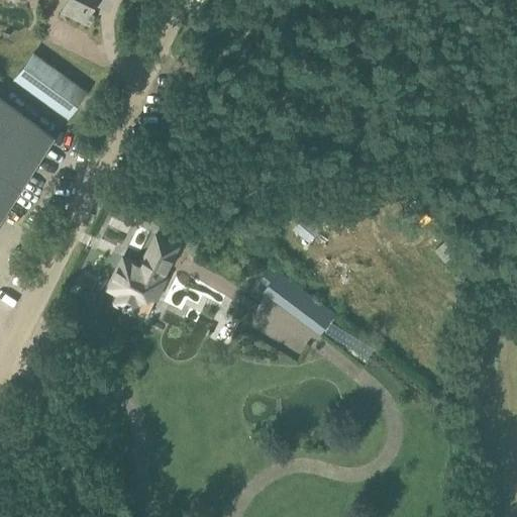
[(69,0),(66,7),(91,19),(99,0),(69,0)]
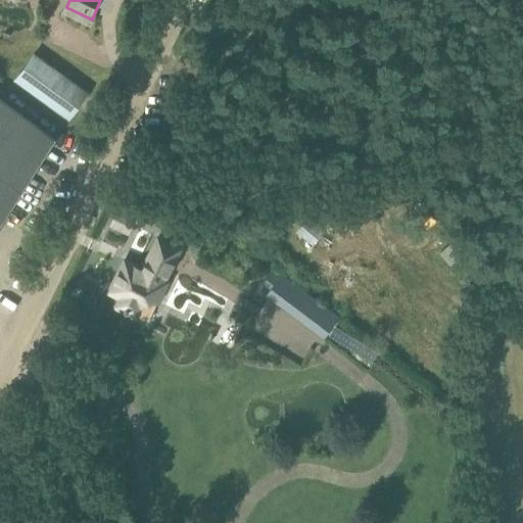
[(36,54),(15,83),(67,120),(88,91),(36,54)]
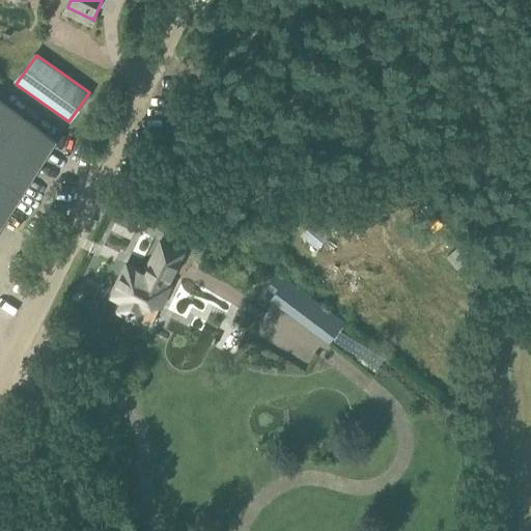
[(0,229),(59,136),(0,91),(0,229)]
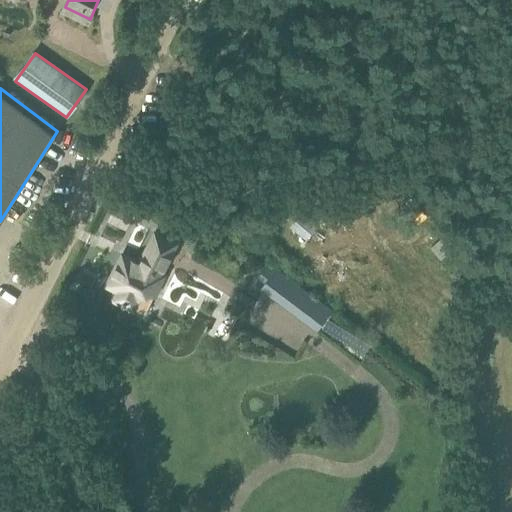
[(298,216),(287,229),(304,243),(315,230),(298,216)]
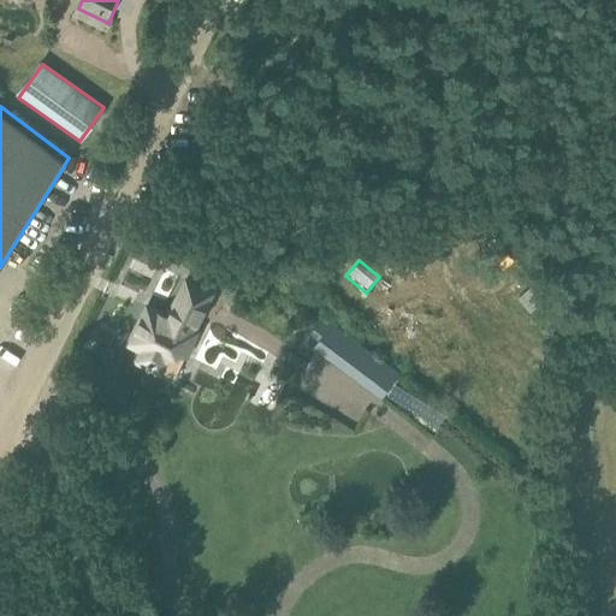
[(147,307),(129,343),(141,349),(135,360),(159,372),(171,349),(184,355),(196,331),(193,330),(196,319),(197,320),(211,294),(185,280),(172,307),(179,311),(173,320),(147,307)]
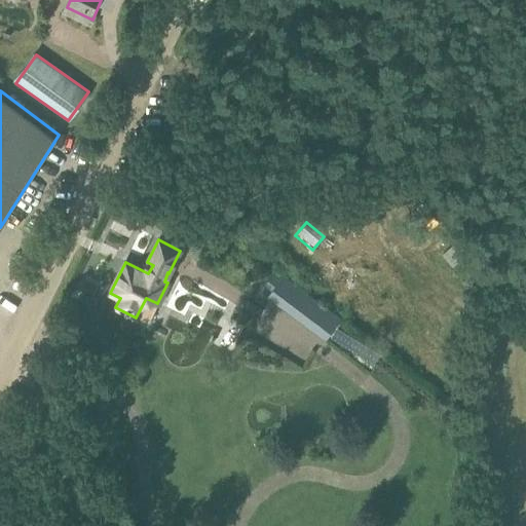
[(283,276),(270,293),(313,325),(316,322),(329,331),(323,340),(354,365),(369,346),(337,322),(334,326),(321,315),(325,309),(283,276)]
